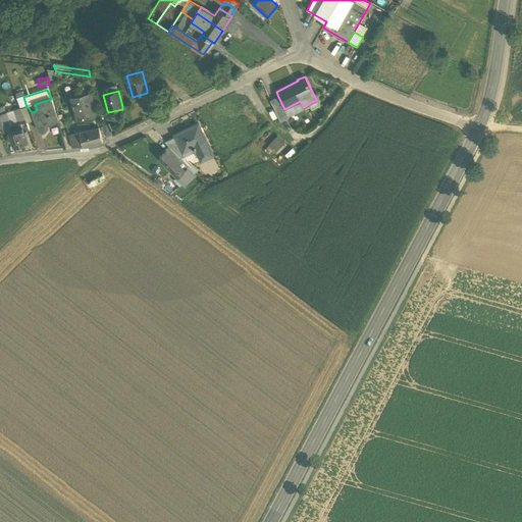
[(90,94),(70,98),(77,124),(96,119),(94,111),(92,104),(90,94)]
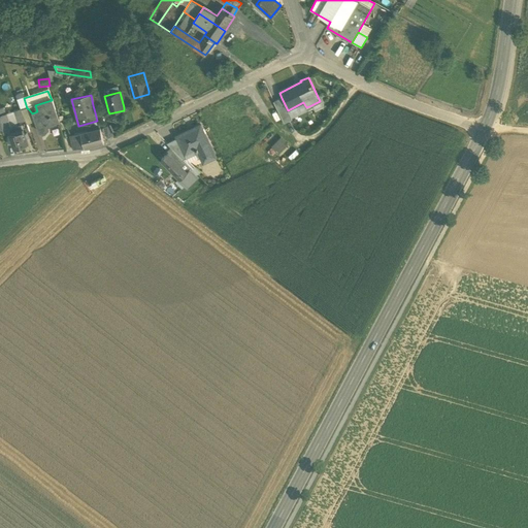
[(24,98),(18,101),(21,110),(27,108),(24,98)]
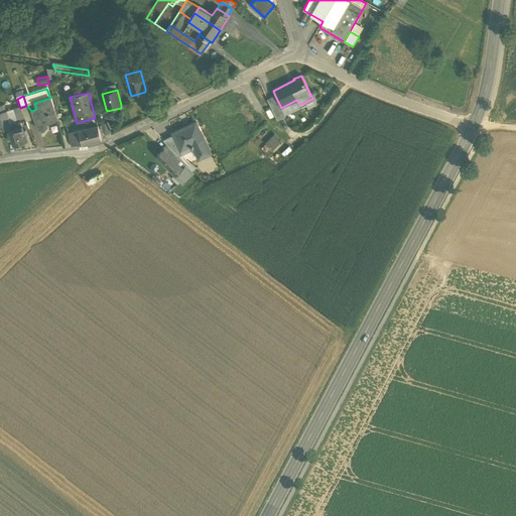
[(275,96),(267,100),(277,121),(285,117),(281,108),(275,96)]
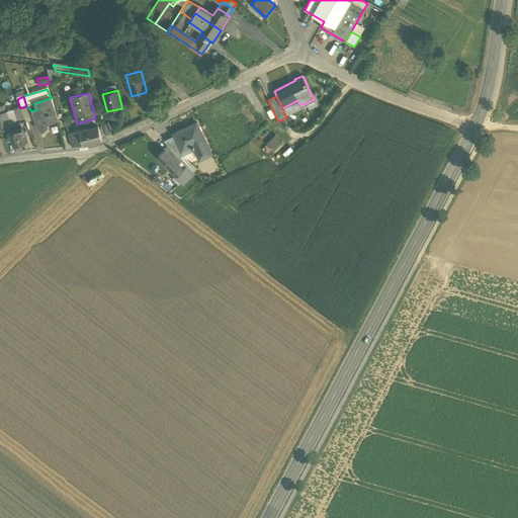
[(51,98),(34,103),(36,109),(31,111),(38,131),(48,128),(47,125),(58,121),(51,98)]
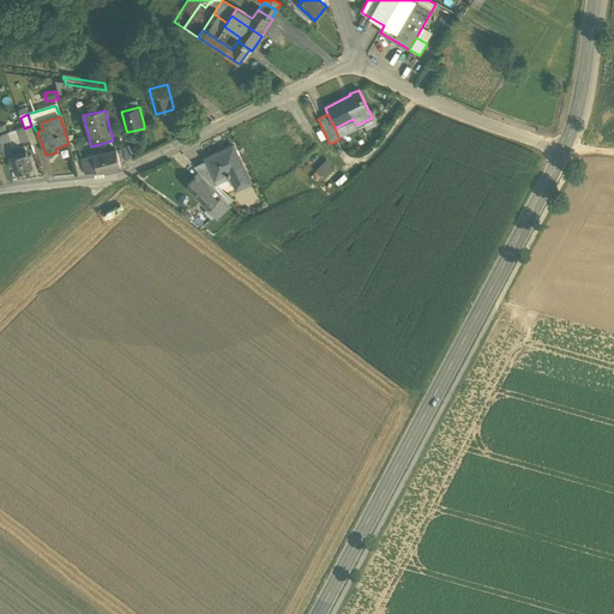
[(20,118),(11,120),(14,131),(24,128),(20,118)]
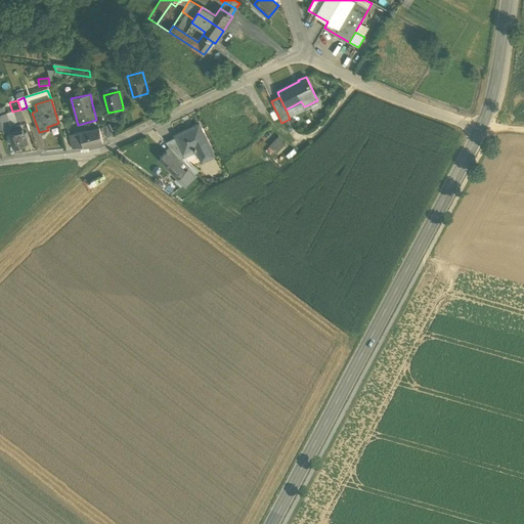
[(20,110),(12,112),(17,124),(25,121),(20,110)]
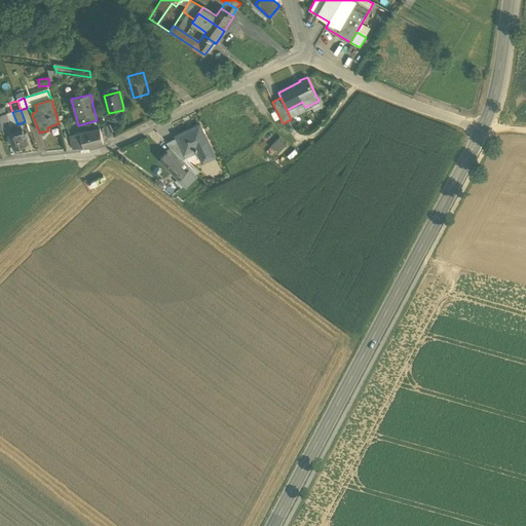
[(8,122),(0,124),(0,125),(3,135),(9,134),(11,133),(8,122)]
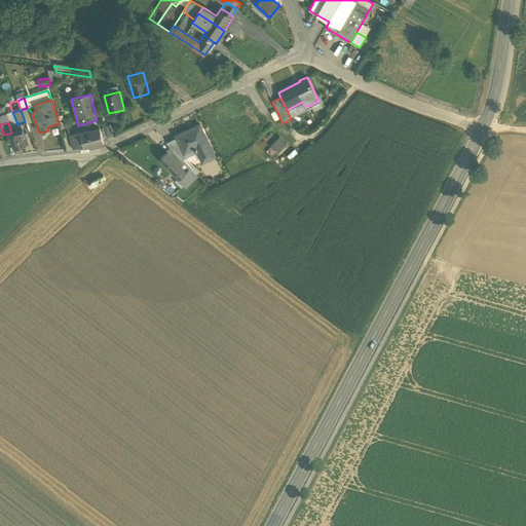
[(22,125),(11,128),(13,132),(11,133),(9,134),(14,149),(28,144),(22,125)]
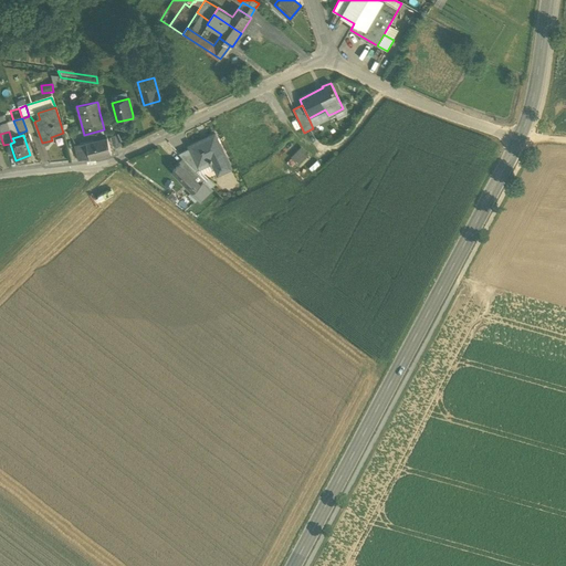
[(215,135),(189,147),(190,148),(199,166),(211,160),(215,169),(228,163),(215,135)]
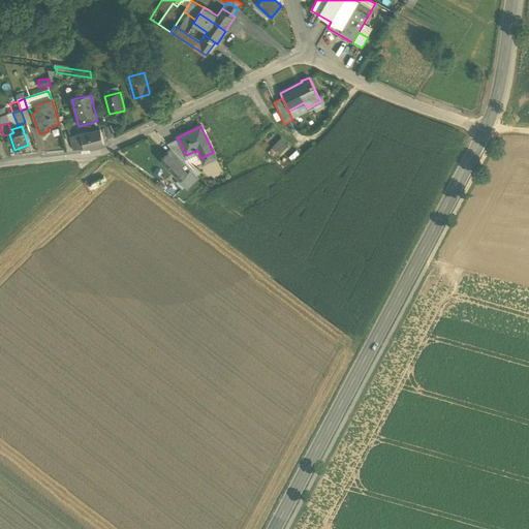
[(100,129),(81,134),(85,148),(85,149),(103,144),(100,129)]
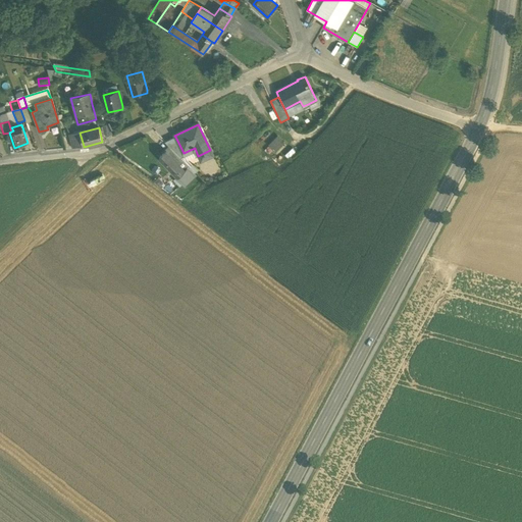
[(80,133),(69,135),(73,148),(84,146),(80,133)]
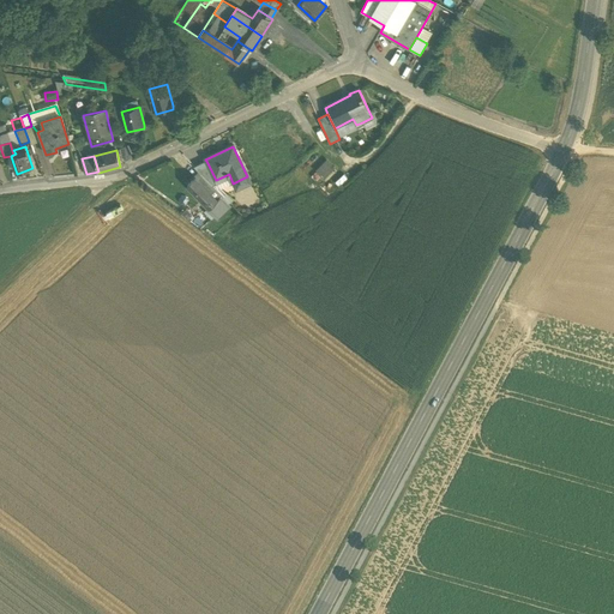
[(216,180),(206,161),(194,167),(200,174),(212,187),(218,185),(216,180)]
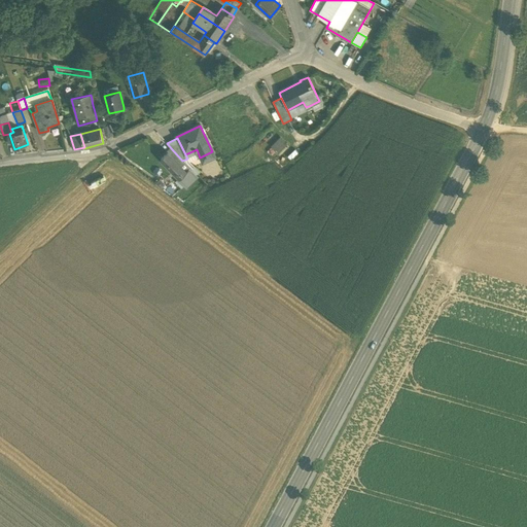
[(288,146),(280,139),(267,153),(275,162),(281,155),(280,154),(288,146)]
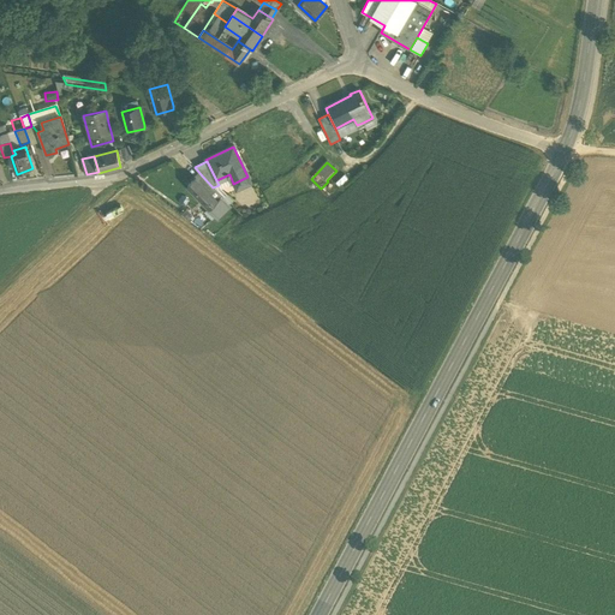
[(201,174),(196,179),(218,202),(222,197),(213,187),(201,174)]
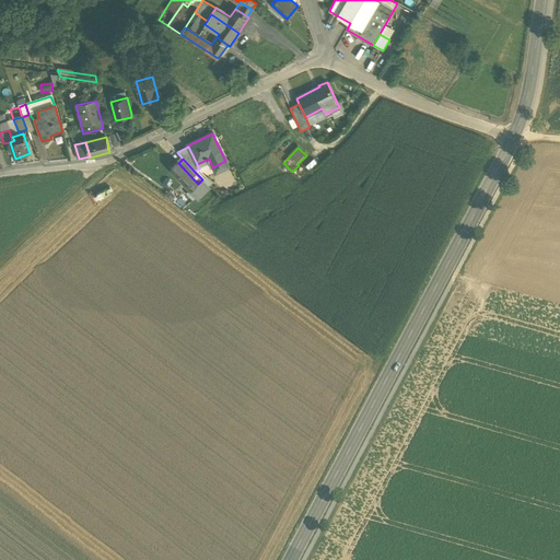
[(225,161),(212,167),(217,175),(230,168),(225,161)]
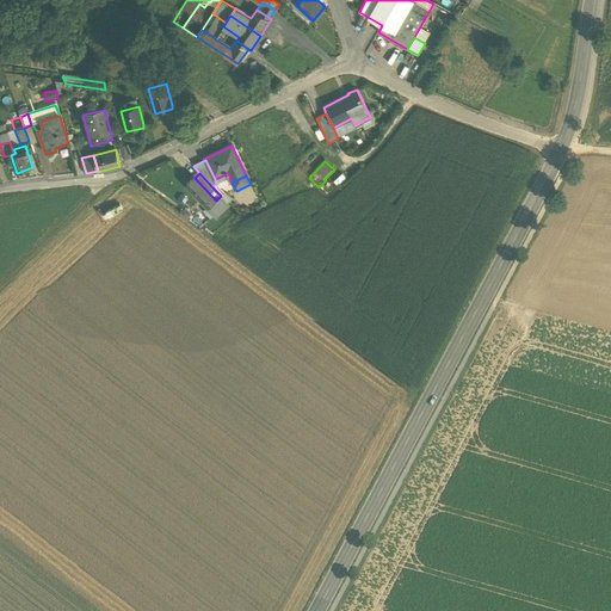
[(216,201),(195,178),(187,185),(208,208),(216,201)]
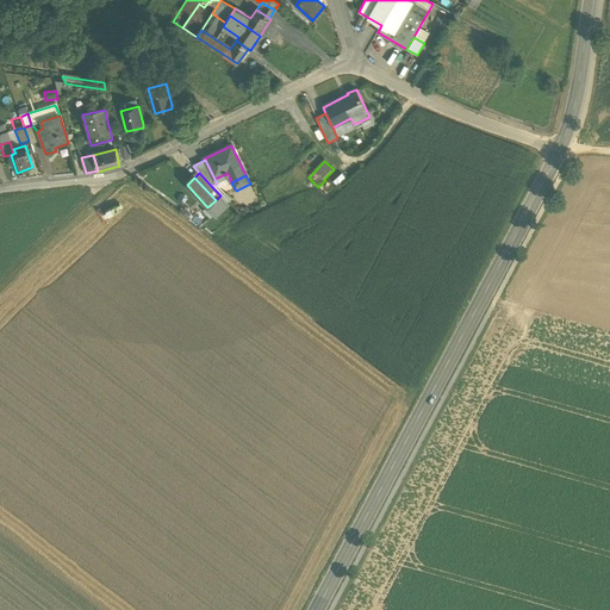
[(216,200),(207,207),(206,209),(213,217),(228,203),(221,195),(216,200)]
